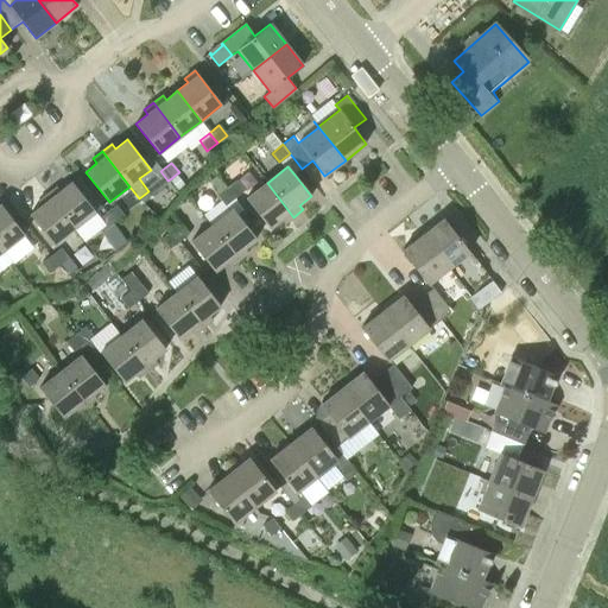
[(177,173),(170,179),(177,189),(184,184),(177,173)]
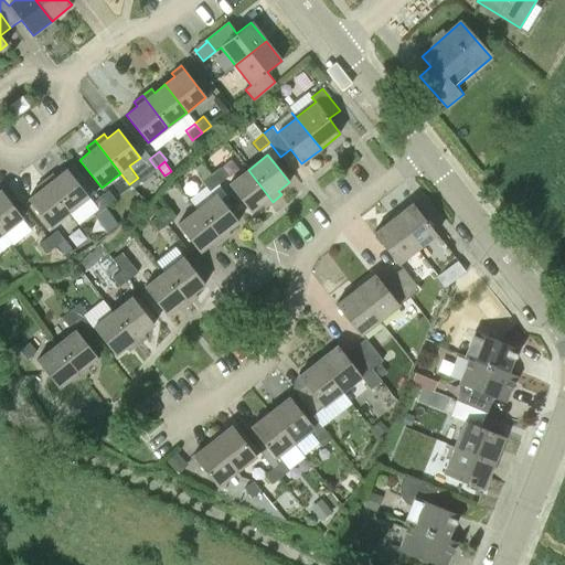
[(202,181),(211,174),(202,162),(193,170),(202,181)]
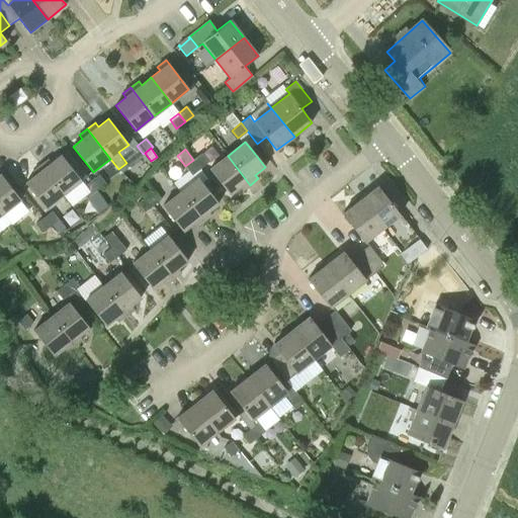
[(200,169),(208,162),(201,154),(193,160),(200,169)]
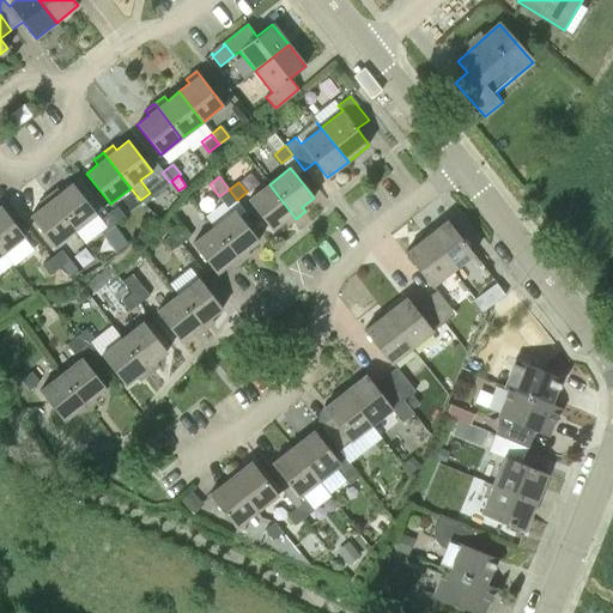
[(48,195),(76,231),(97,214),(73,183),(61,193),(58,188),(48,195)]
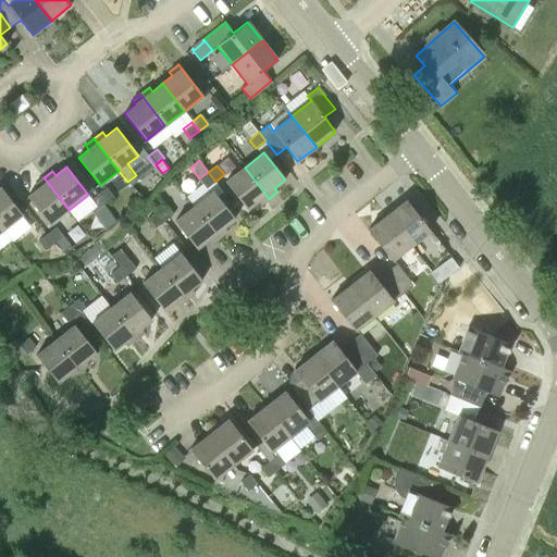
[(261,206),(269,199),(245,168),(225,183),(247,210),(258,201),(261,206)]
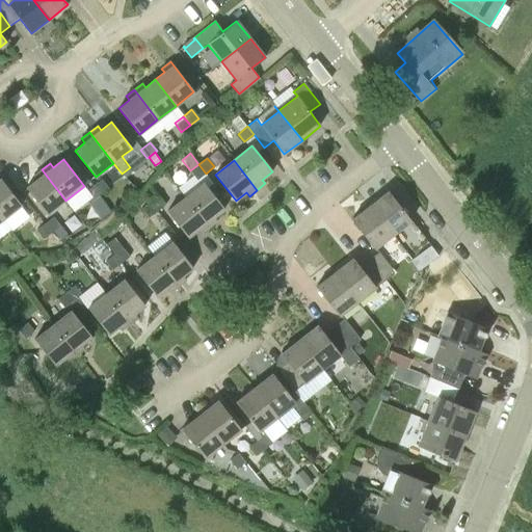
[(196,180),(206,174),(198,164),(190,170),(196,180)]
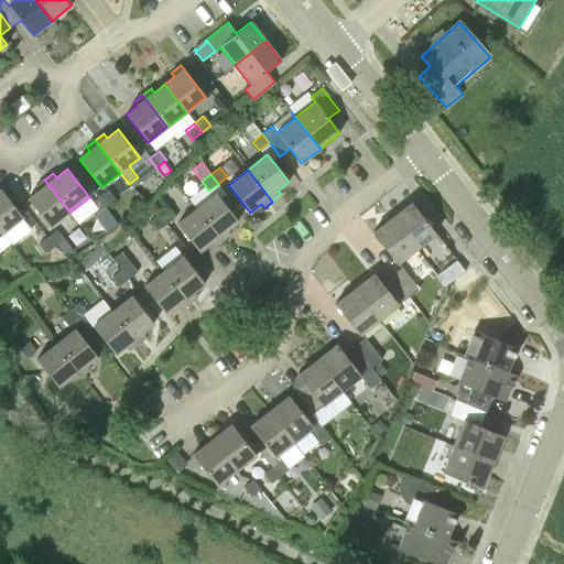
[(50,228),(69,213),(44,180),(35,186),(39,191),(28,199),(50,228)]
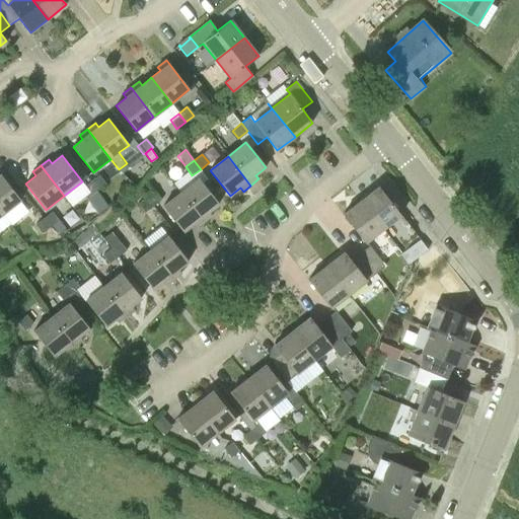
[(0,210),(3,215),(20,202),(1,174),(0,174),(0,210)]
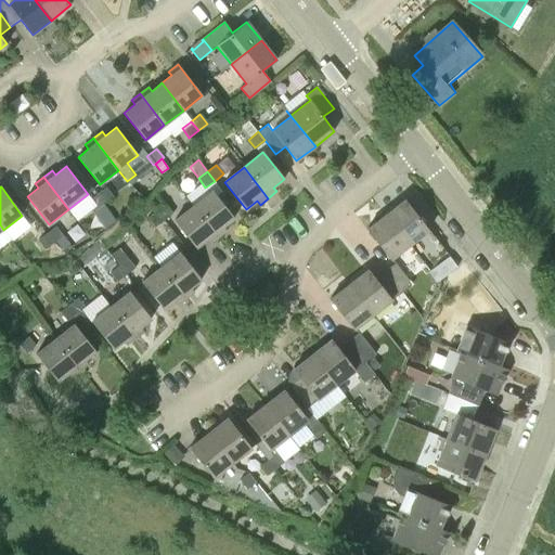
[(103,204),(113,196),(106,188),(97,195),(103,204)]
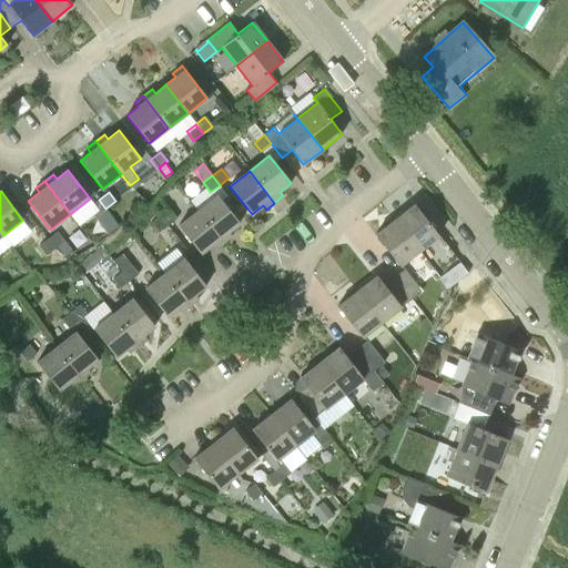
[(229,232),(240,223),(217,195),(198,211),(223,243),(232,236),(229,232)]
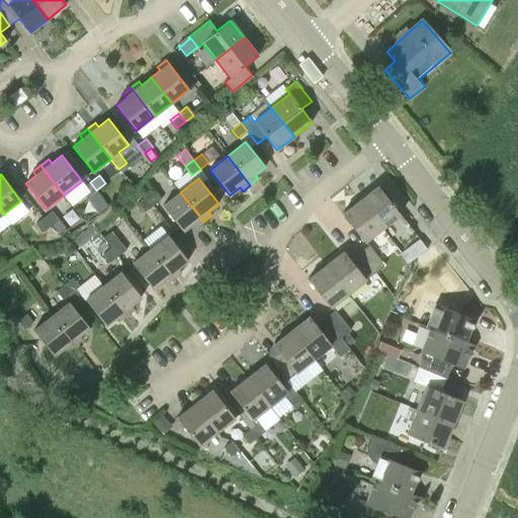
[(88,196),(96,190),(90,182),(82,188),(88,196)]
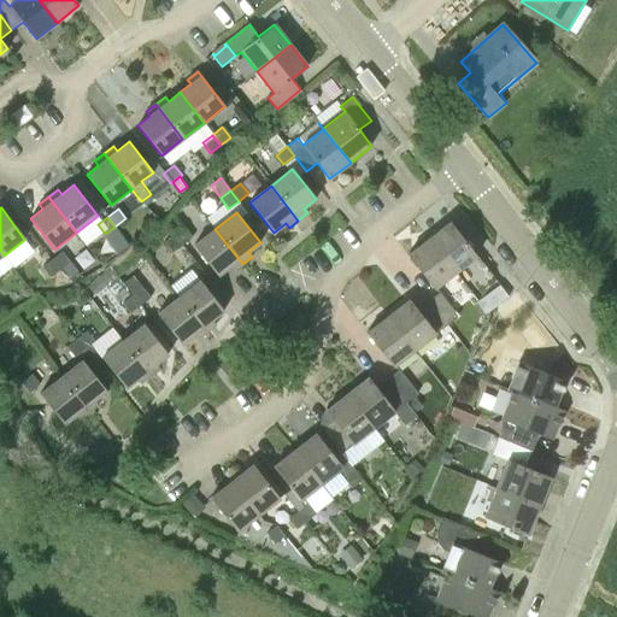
[(456,272),(458,271),(477,256),(450,222),(429,239),(456,272)]
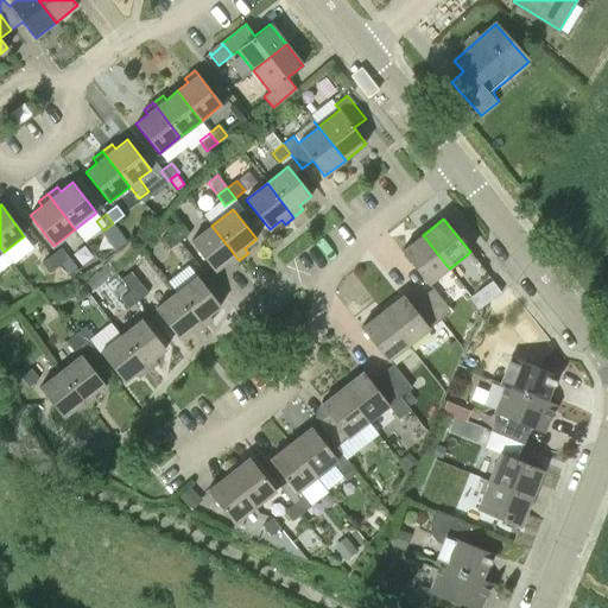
[(179,241),(189,234),(182,223),(171,232),(179,241)]
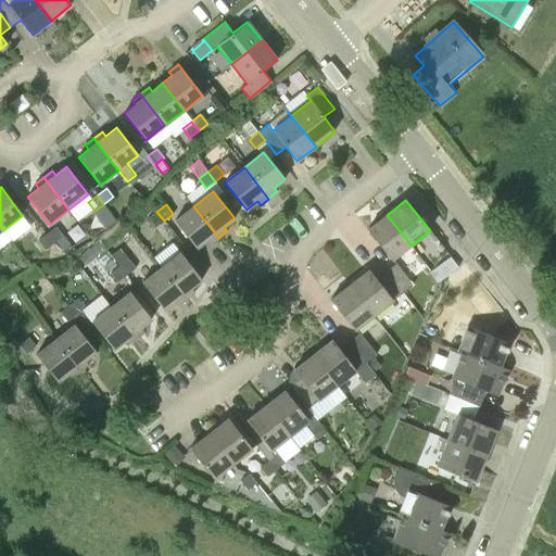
[(210,244),(218,238),(193,206),(175,222),(197,249),(206,240),(210,244)]
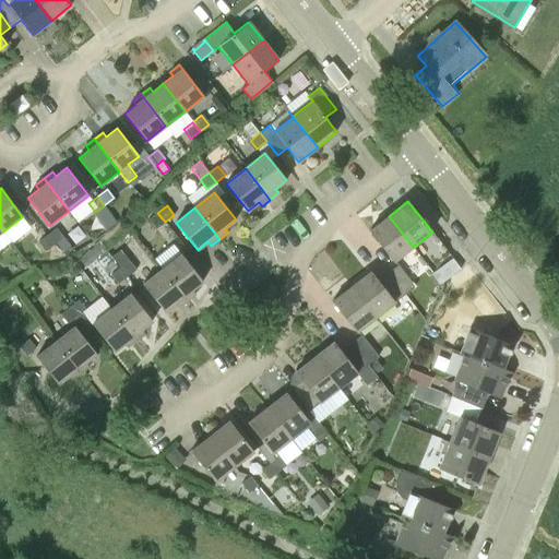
[(156,229),(165,222),(157,213),(149,219),(156,229)]
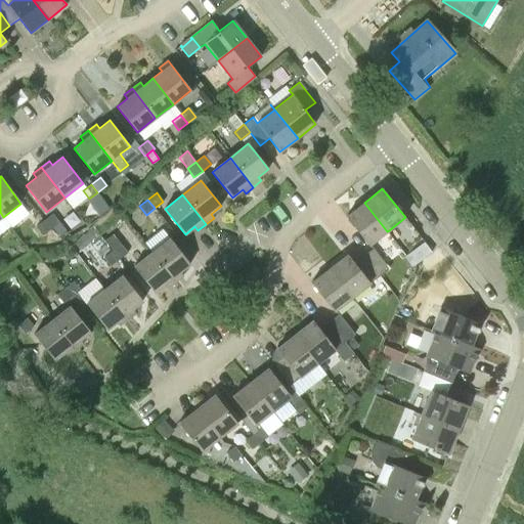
[(368,247),(387,231),(364,203),(346,217),(358,232),(368,247)]
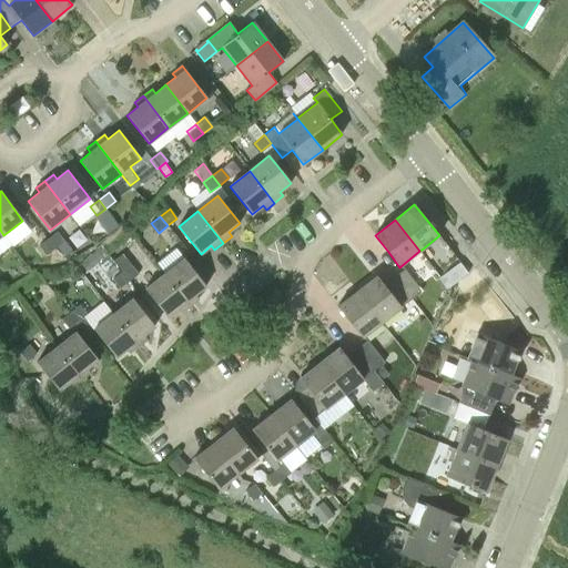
[(58,246),(64,241),(57,232),(47,240),(54,250),(58,246)]
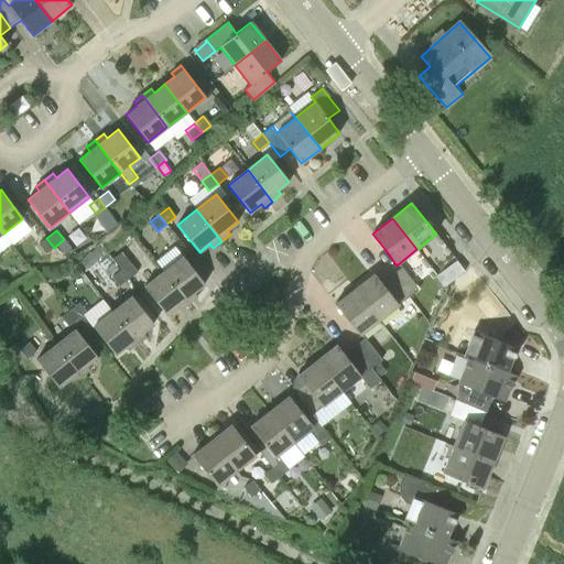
[(45,253),(54,248),(46,238),(38,245),(45,253)]
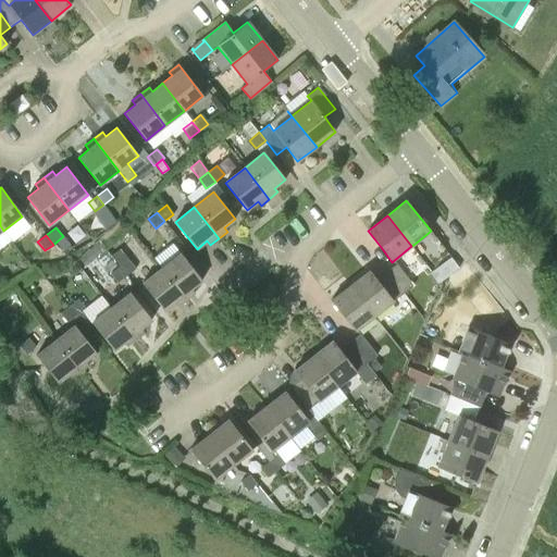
[(57,242),(63,250),(70,245),(63,236),(57,242)]
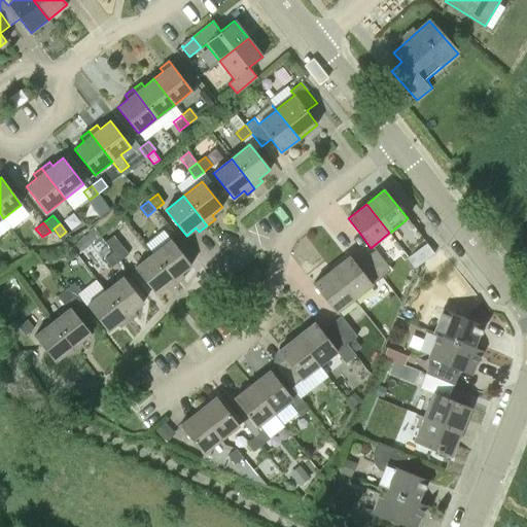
[(120,260),(129,254),(113,235),(105,242),(112,251),(120,260)]
